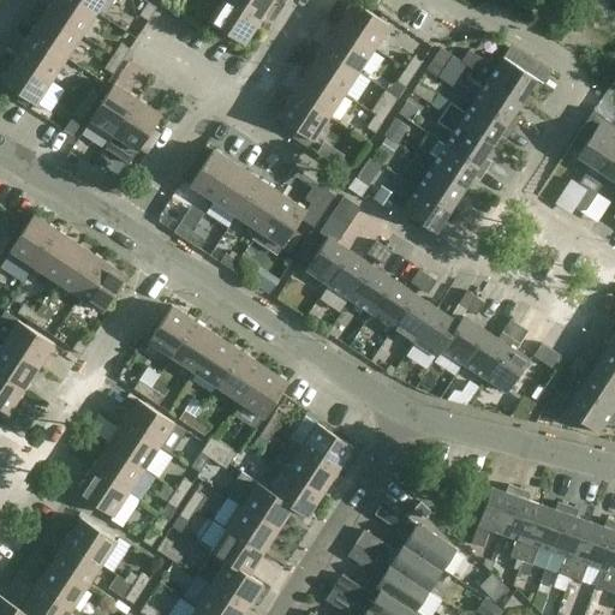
[(54,0),(46,13),(82,36),(97,13),(76,0),(54,0)]
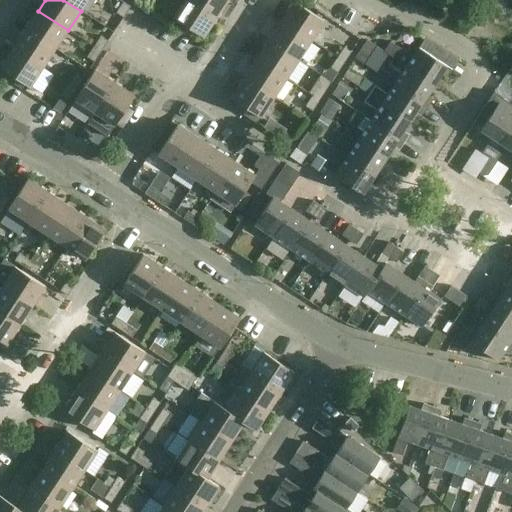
[(63,0),(81,11),(87,0),(63,0)]
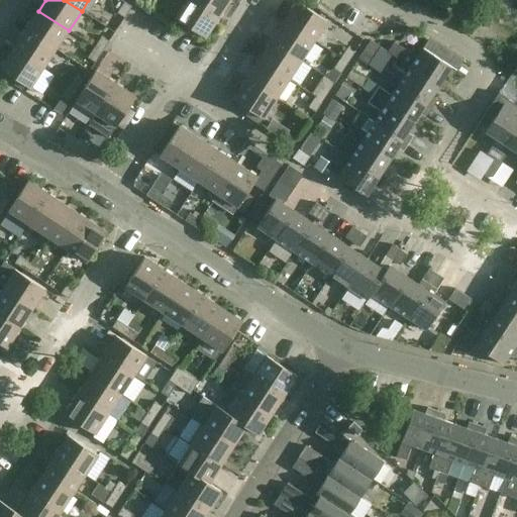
[(138,0),(138,2),(143,5),(148,9),(153,2),(150,0),(138,0)]
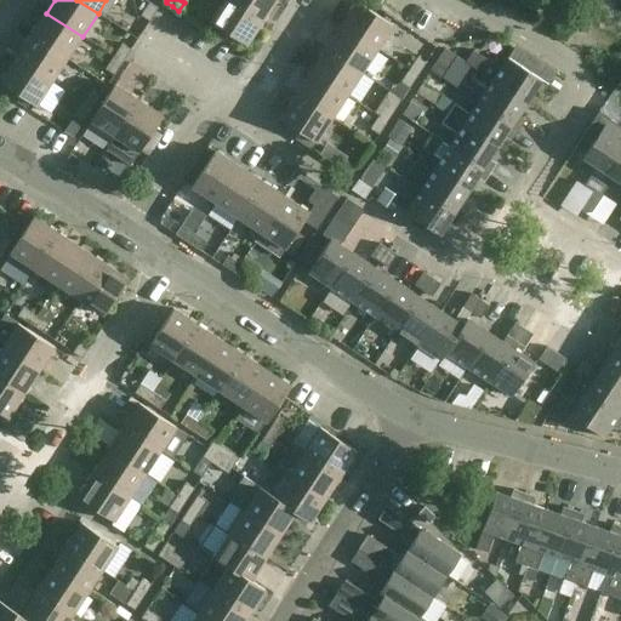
[(224,40),(228,34),(248,46),(263,22),(228,0),(208,0),(220,9),(211,22),(206,29),(224,40)]
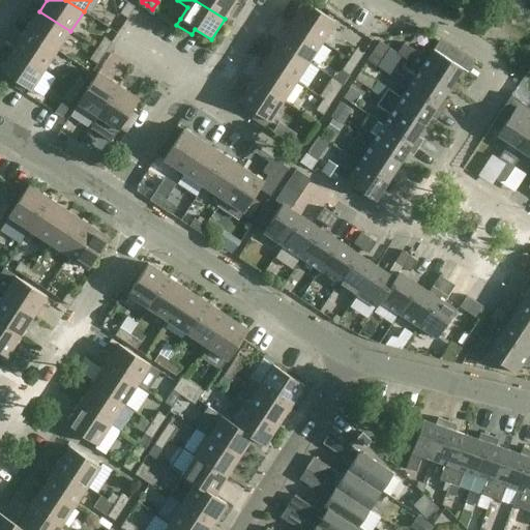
[(195,0),(225,19),(236,0),(195,0)]
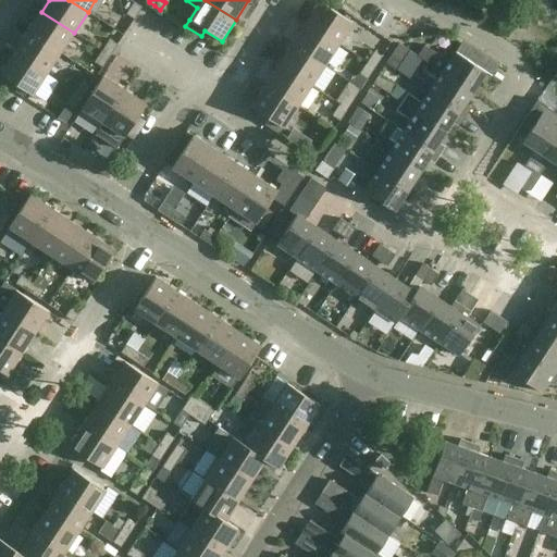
[(320,2),(307,24),(338,45),(353,24),(320,2)]
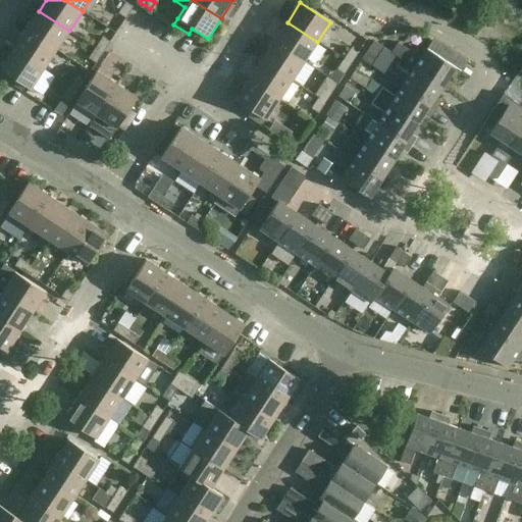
[(118,14),(126,18),(134,8),(125,3),(118,14)]
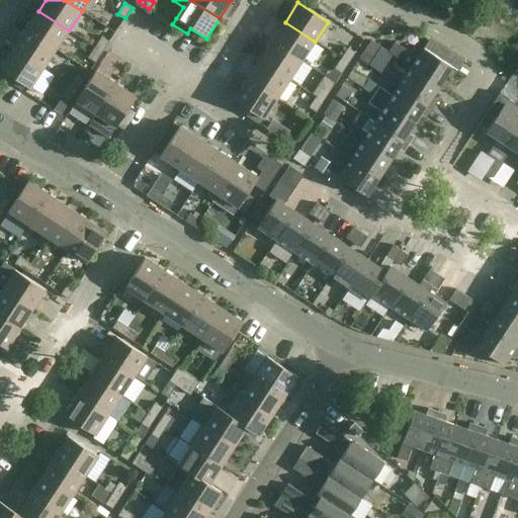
[(38,11),(26,30),(57,50),(69,30),(38,11)]
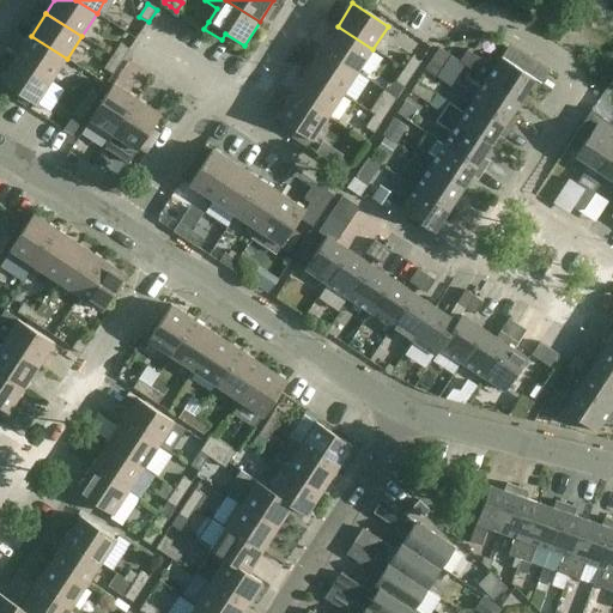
[(322,49),(358,72),(372,49),(338,26),(322,49)]
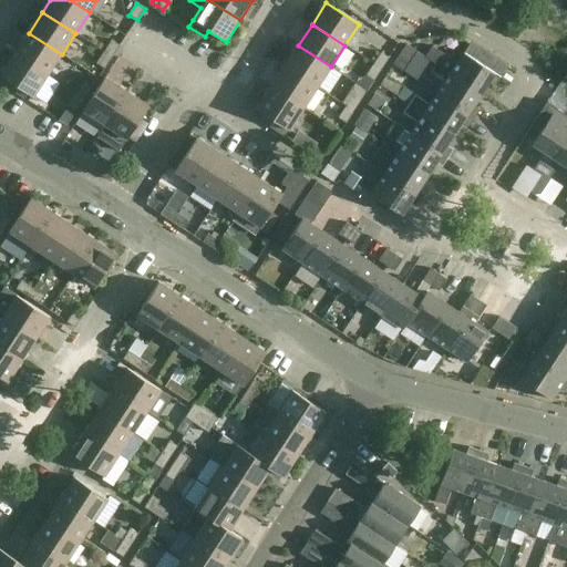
[(29,33),(14,54),(48,75),(62,54),(29,33)]
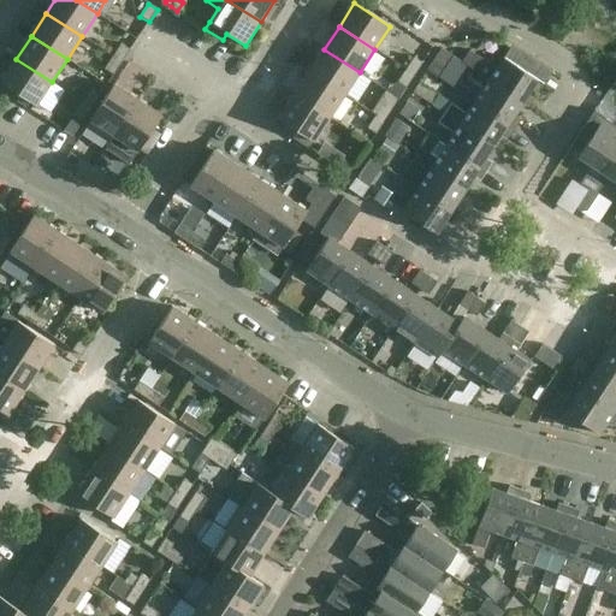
[(123,63),(130,51),(122,45),(113,57),(123,63)]
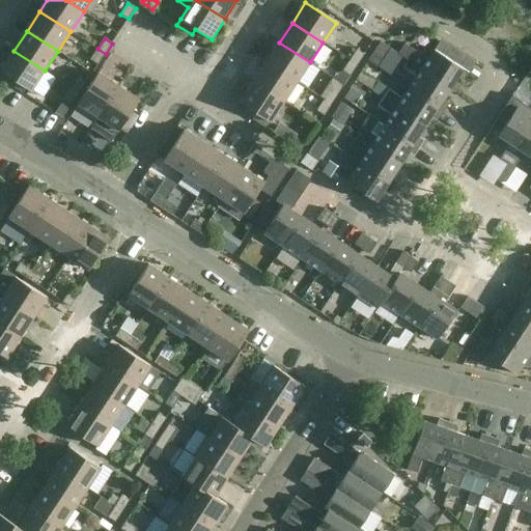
[(464,82),(470,74),(476,63),(442,40),(435,51),(428,59),(406,44),(398,54),(408,61),(451,89),(457,78),(464,82)]
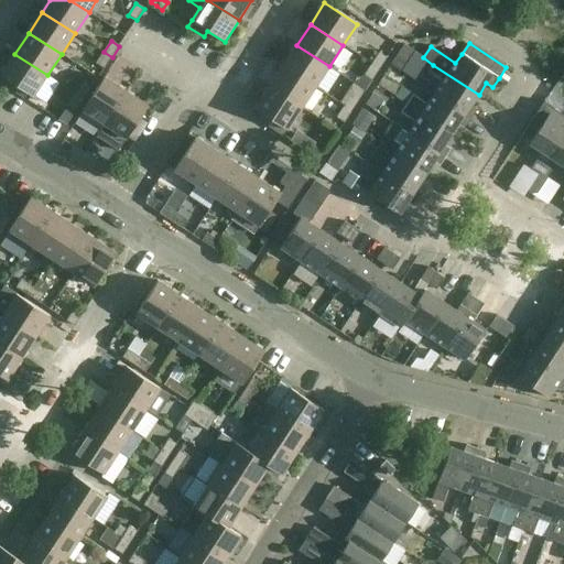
[(296,45),(283,66),(315,88),(329,66),(296,45)]
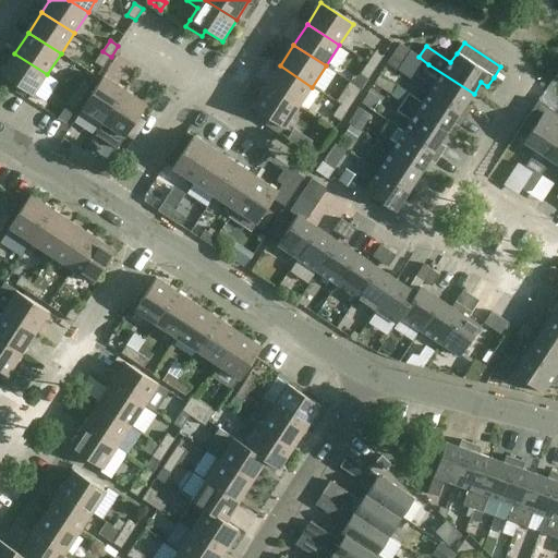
[(411,52),(400,45),(387,64),(398,72),(411,52)]
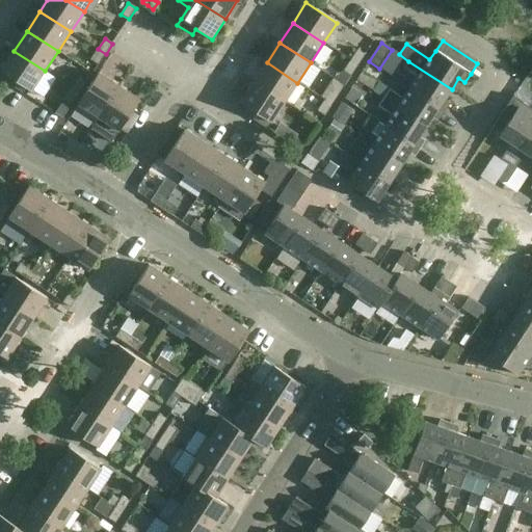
[(99,65),(106,54),(98,49),(90,60),(99,65)]
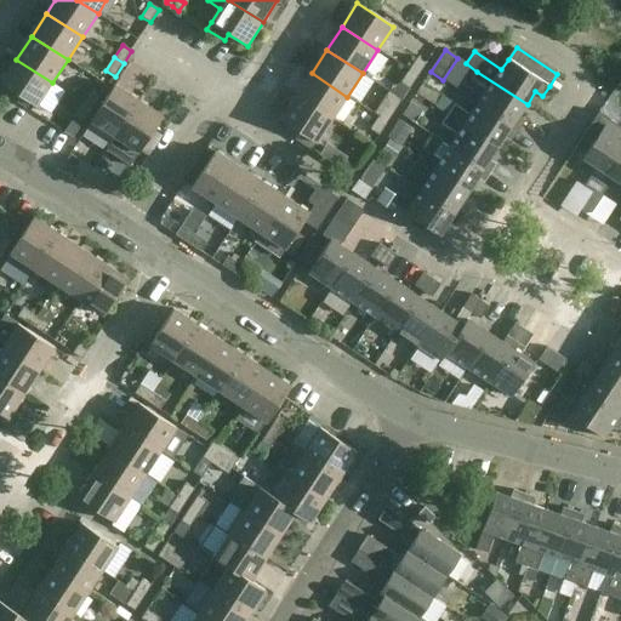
[(419,77),(427,64),(417,58),(410,70),(419,77)]
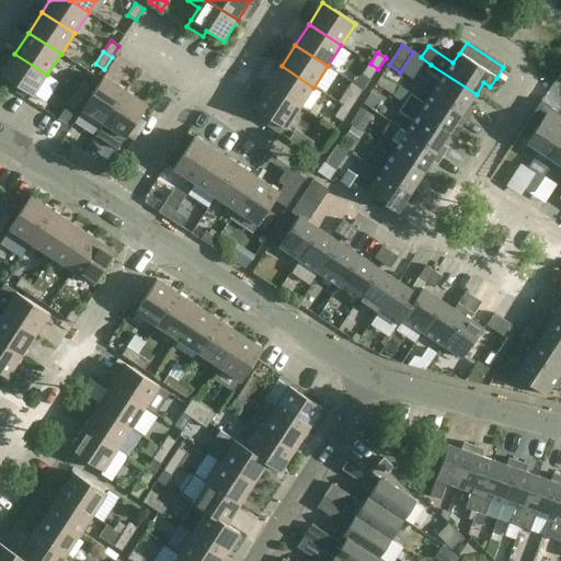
[(47,75),(14,54),(0,75),(33,96),(47,75)]
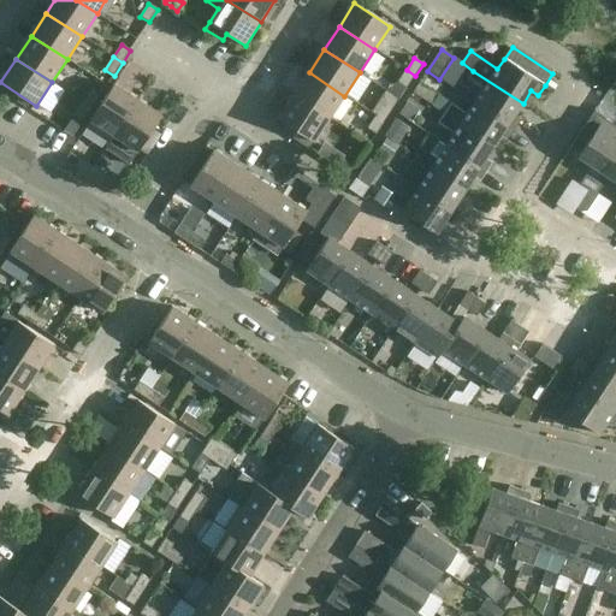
[(407,89),(415,76),(407,70),(398,83),(407,89)]
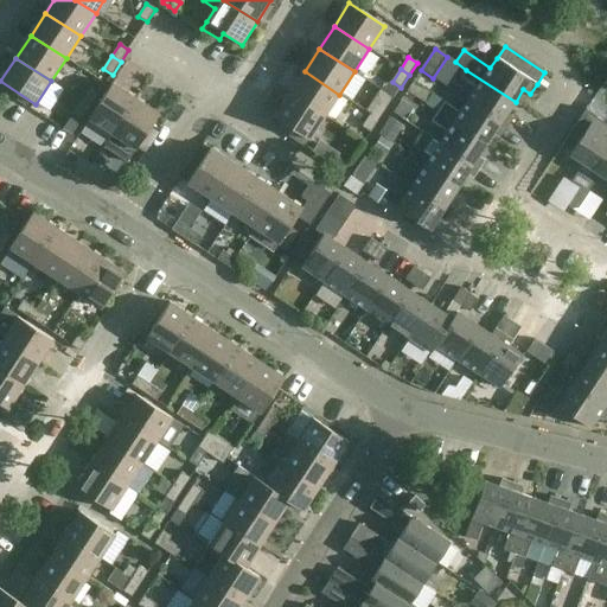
[(468,101),(508,127),(513,119),(508,114),(516,102),(466,70),(460,80),(475,89),(468,101)]
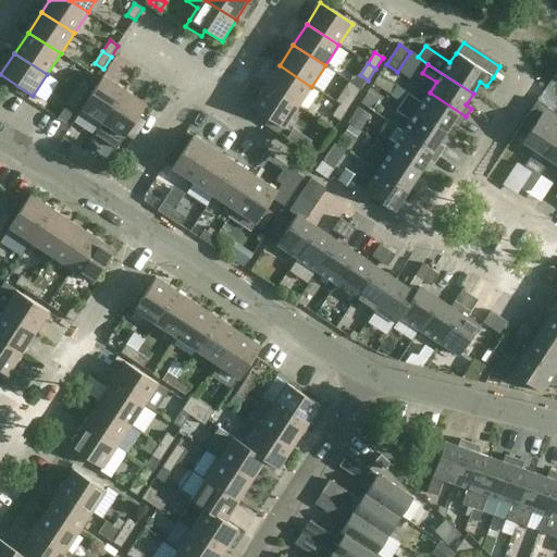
[(280,65),(265,86),(298,108),(311,87),(280,65)]
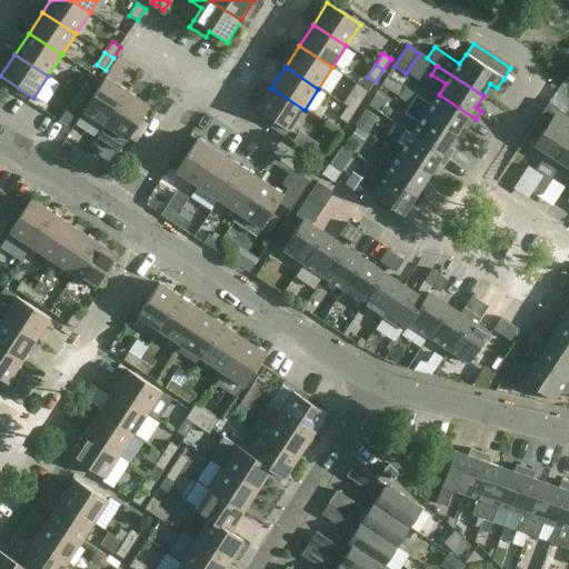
[(106,79),(85,112),(106,127),(128,93),(106,79)]
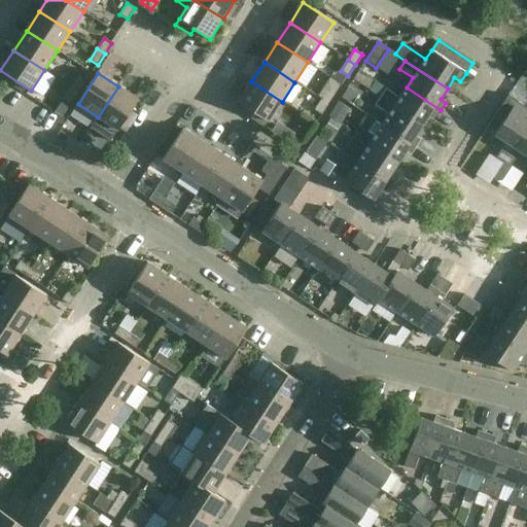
[(329,104),(342,84),(329,76),(318,95),(322,98),(321,100),(329,104)]
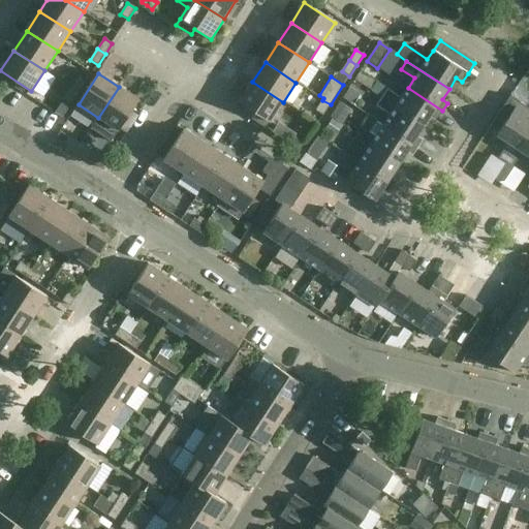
[(71,89),(80,93),(87,83),(79,78),(71,89)]
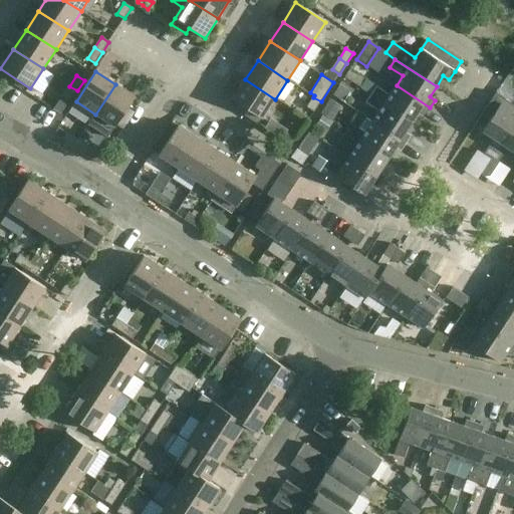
[(262,118),(275,99),(245,79),(232,99),(240,104),(236,110),(253,121),(257,115),(262,118)]
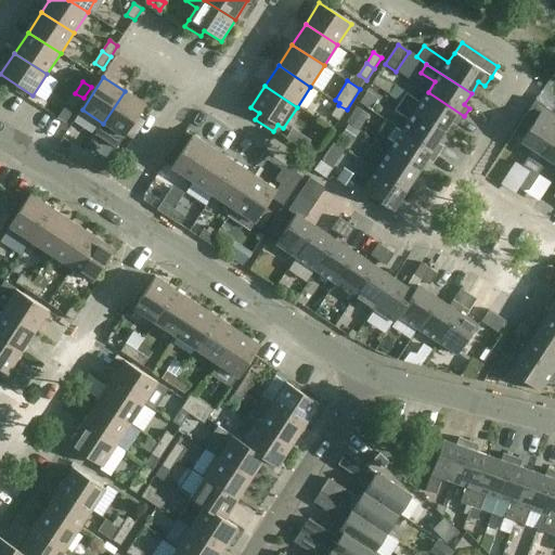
[(125,91),(103,124),(125,138),(145,105),(125,91)]
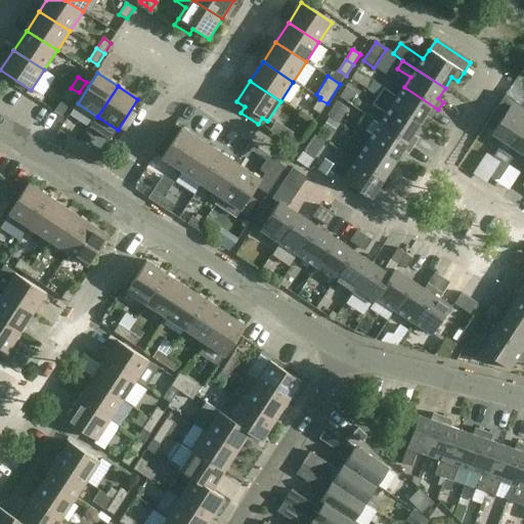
[(384,88),(379,97),(421,125),(428,114),(433,118),(438,110),(404,87),(397,97),(384,88)]
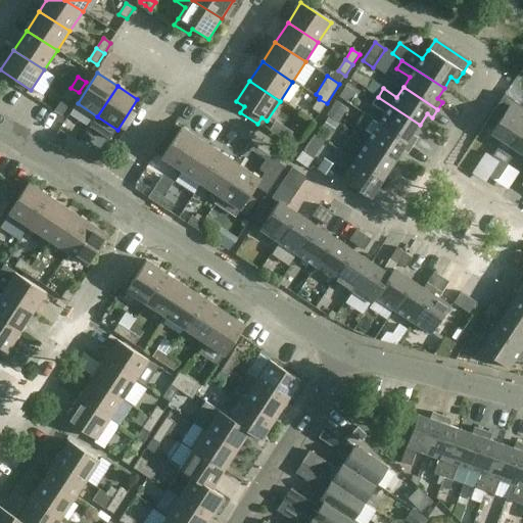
[(72,103),(79,92),(70,88),(63,98),(72,103)]
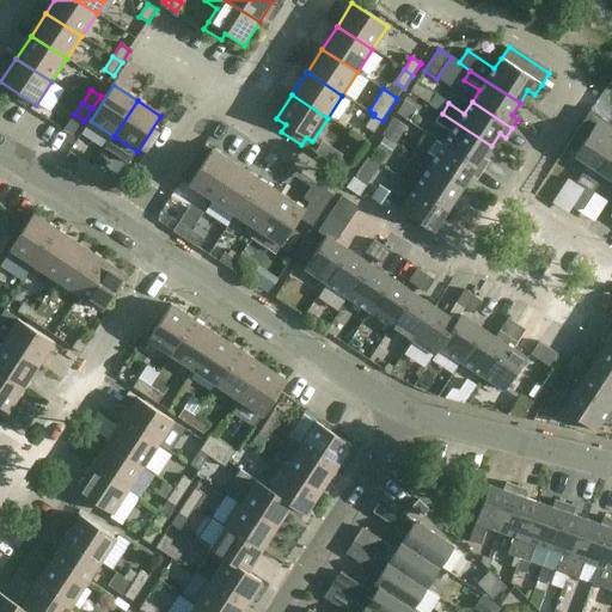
[(491,146),(442,114),(435,123),(452,133),(445,145),(444,145),(484,172),(490,163),(483,158),(491,146)]
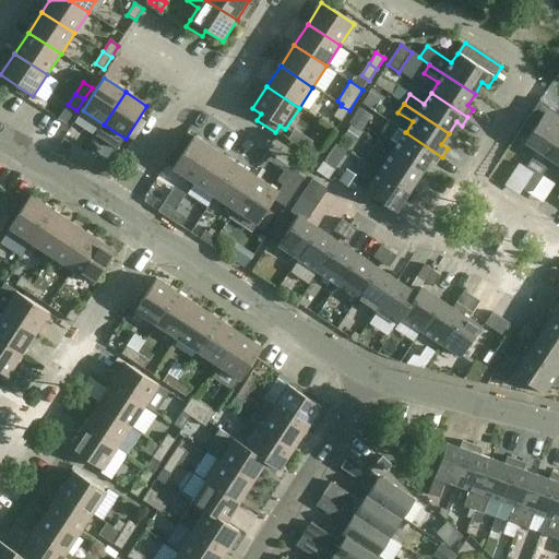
[(342,122),(349,110),(341,106),(334,117),(342,122)]
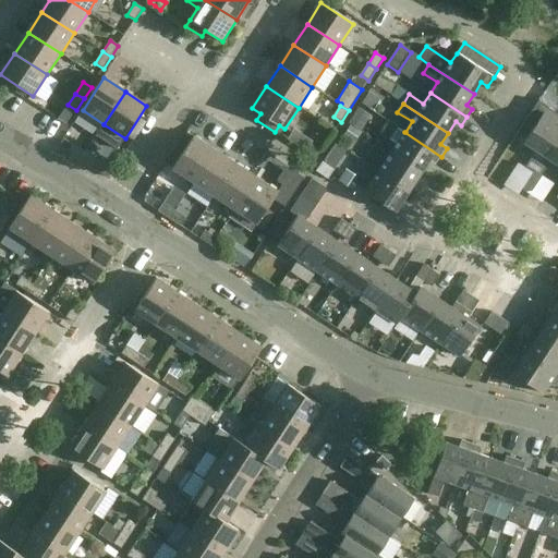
[(523,143),(544,156),(557,134),(557,121),(544,112),(523,143)]
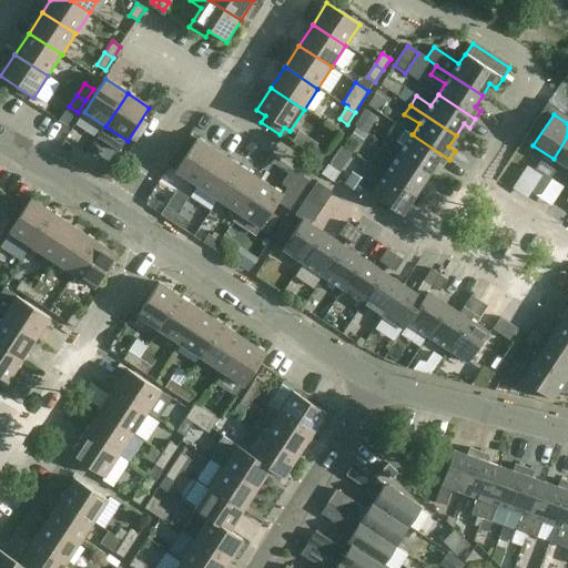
[(384,145),(429,175),(437,163),(444,168),(449,160),(412,134),(413,134),(405,129),(397,141),(389,135),(384,145)]
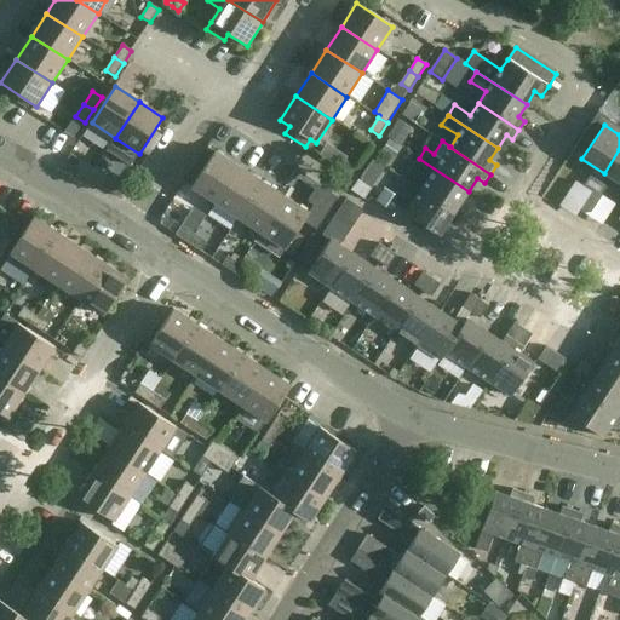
[(619,149),(604,173),(601,179),(592,193),(580,211),(585,214),(591,213),(609,185),(613,179),(619,183),(619,149)]
